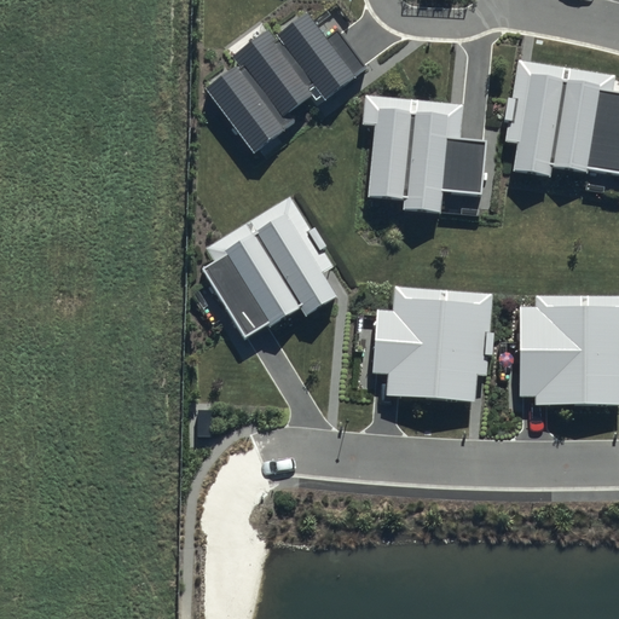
[(323,41),(301,13),(272,36),(265,28),(230,55),(236,63),(201,90),(250,152),(284,126),(278,117),(317,88),(322,96),(360,67),(334,33),(323,41)]
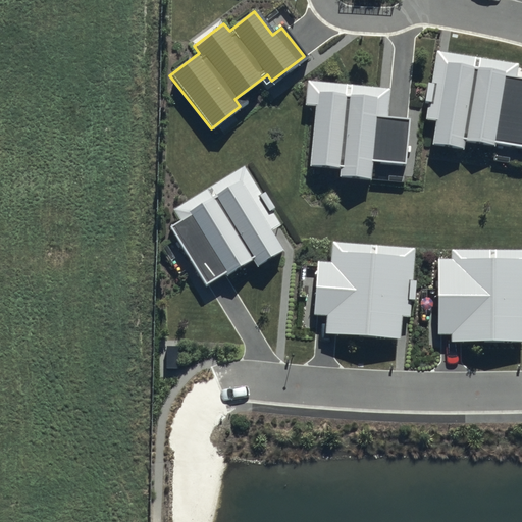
[(516,62),(433,49),(422,117),(431,118),(427,143),(462,149),(463,140),(473,142),(489,144),(490,141),(521,145),(521,79),(513,77),(516,62)]
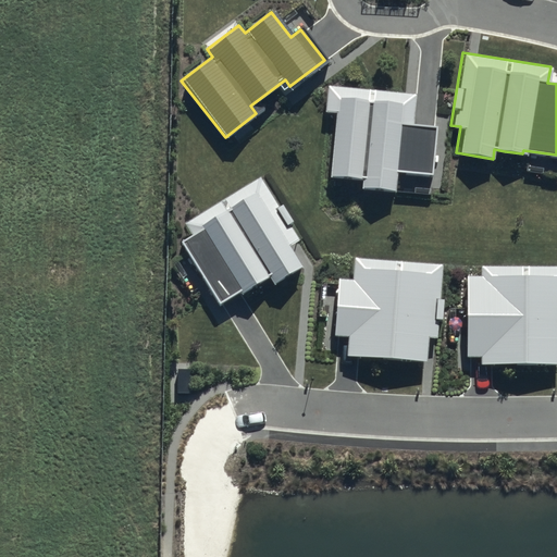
[(415,93),(326,85),(324,110),(335,111),(331,176),(358,178),(357,188),(394,192),(395,172),(430,175),(434,127),(412,125),(415,93)]
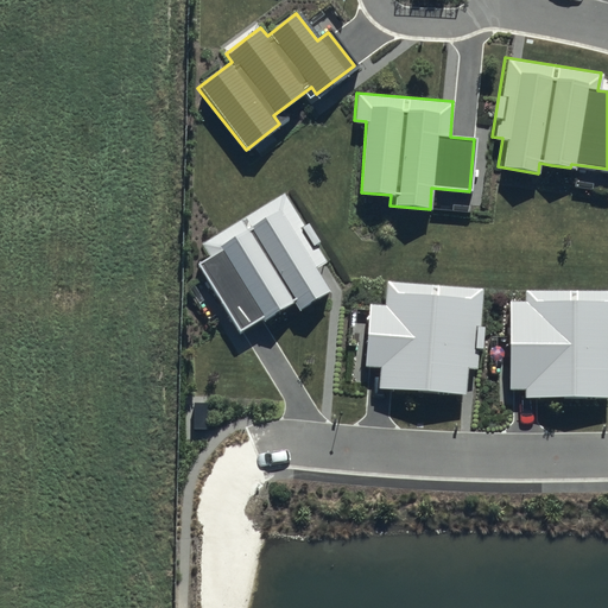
[(324,261),(280,192),(200,244),(207,257),(194,265),(238,334),(290,301),(297,310),(329,290),(315,267),(324,261)]
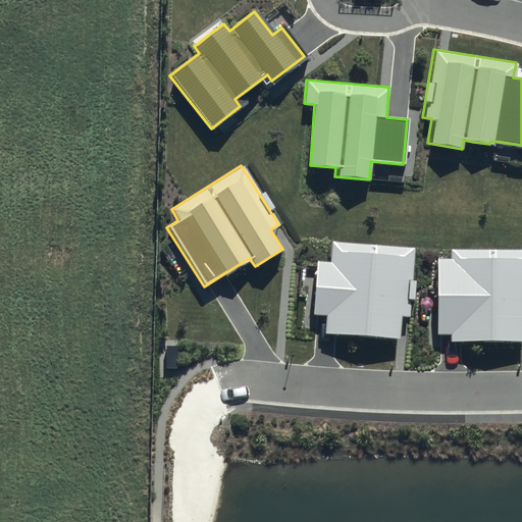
[(408,317),(412,247),(328,241),(327,262),(315,261),(311,314),(322,315),(321,333),(397,338),(399,316),(408,317)]
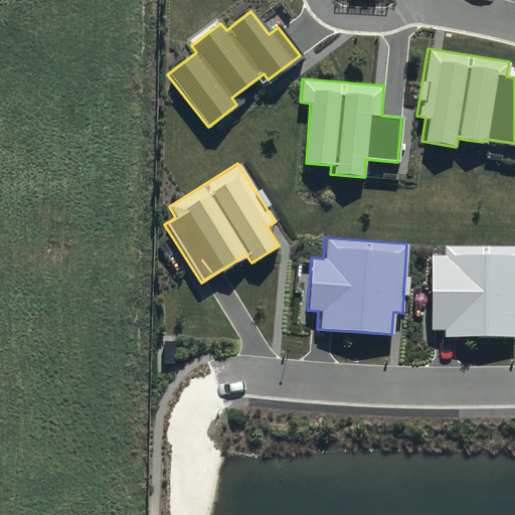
[(442,336),(514,336),(514,244),(443,244),(443,252),(431,252),(430,326),(442,326),(442,336)]
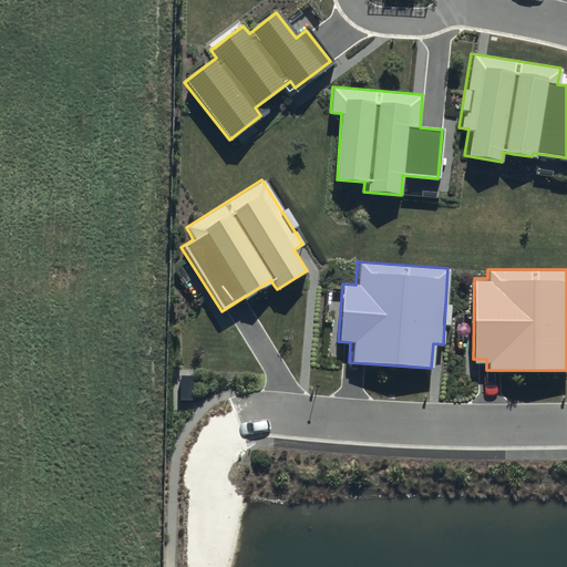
All buildings are outlined.
